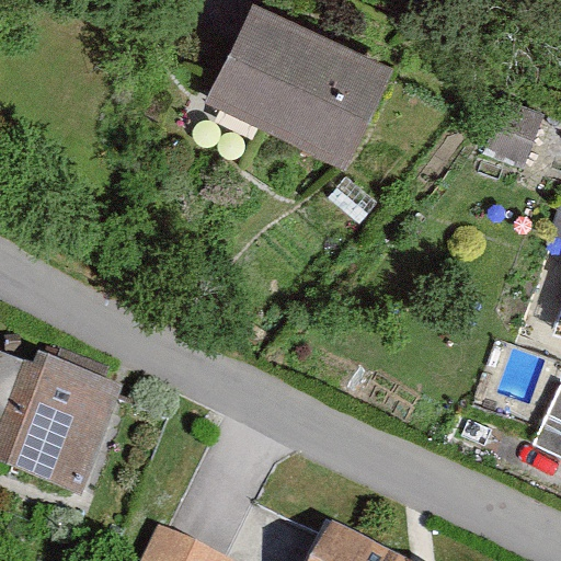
[(396,68),(258,8),(214,105),(353,167),(396,68)]
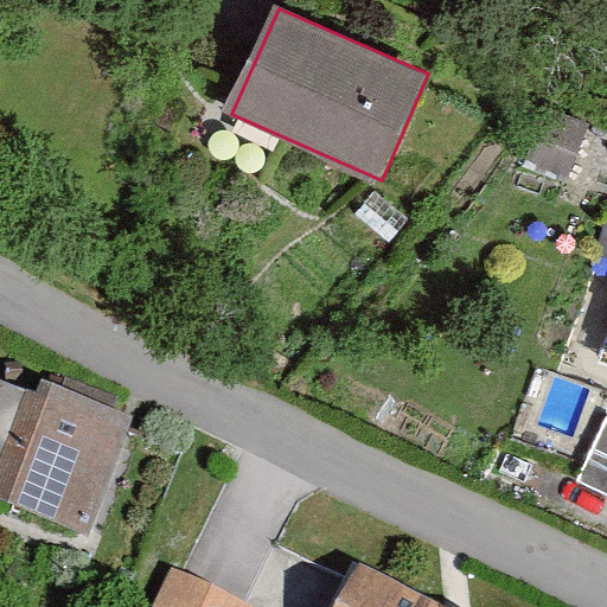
[(545,107),(524,164),(569,180),(590,123),(545,107)]
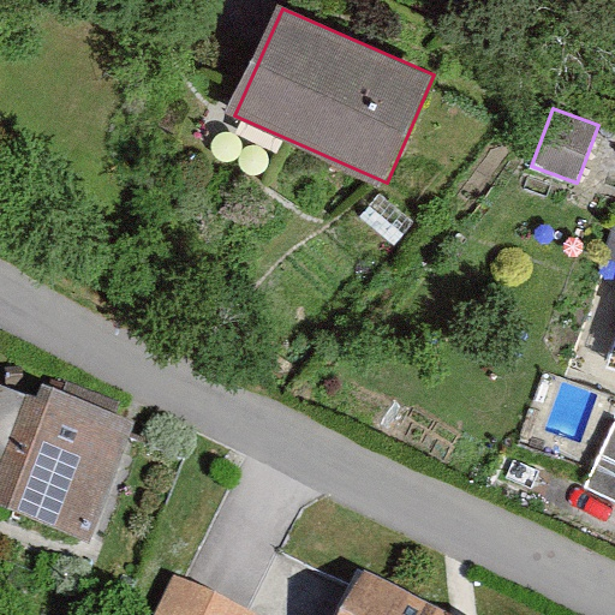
[(0,527),(97,563),(144,436),(39,398),(0,500),(0,527)]
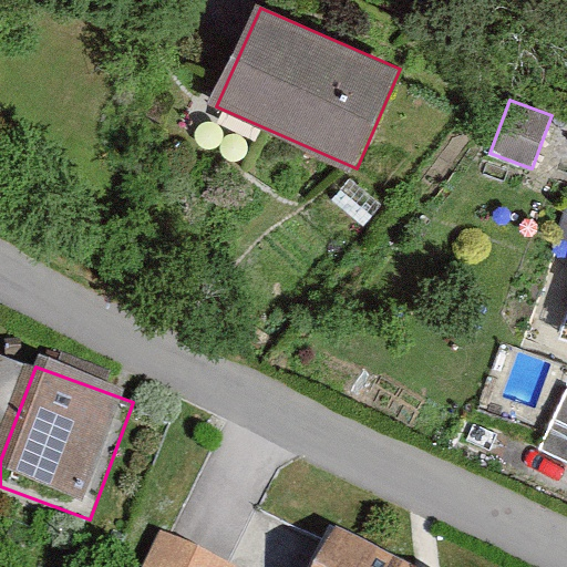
[(566,390),(539,451),(566,463),(566,390)]
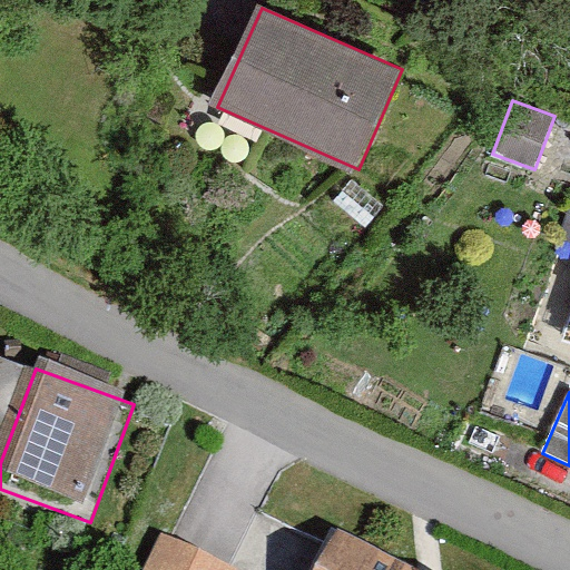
[(241,569),(159,532),(141,569),(241,569)]
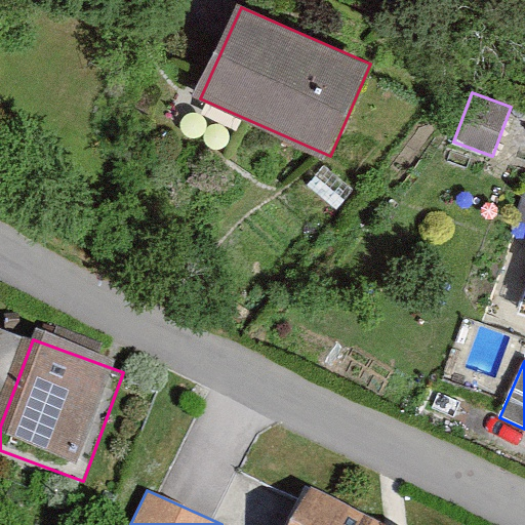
[(371,524),(310,496),(296,524),(371,524)]
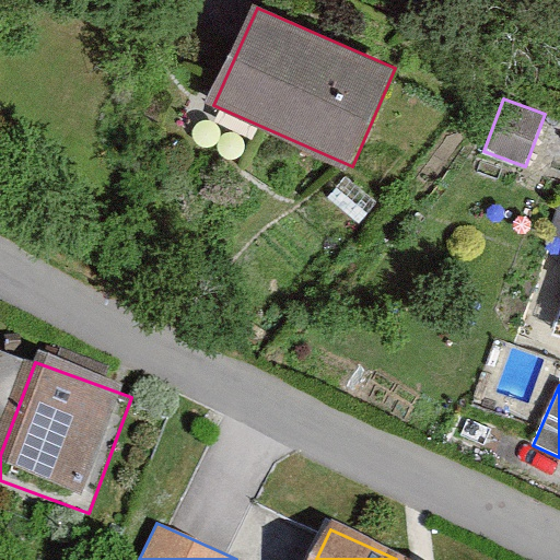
All buildings are outlined.
